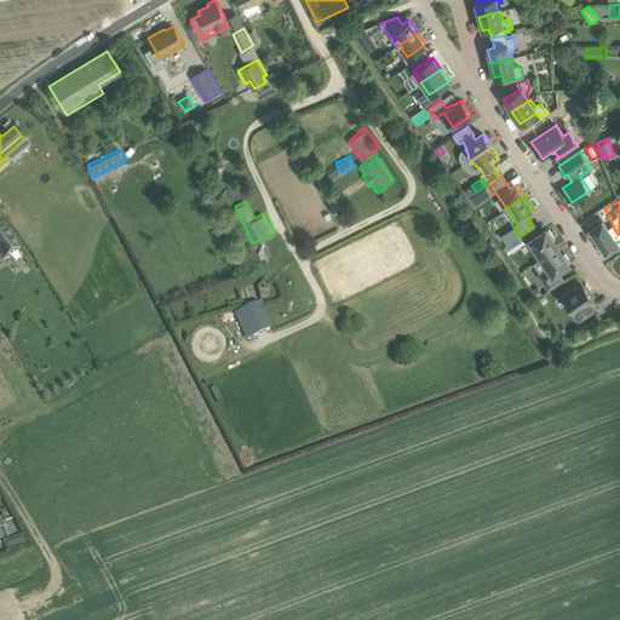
[(600,220),(598,218),(590,224),(591,225),(589,228),(606,251),(619,241),(619,235),(615,239),(602,218),(600,220)]
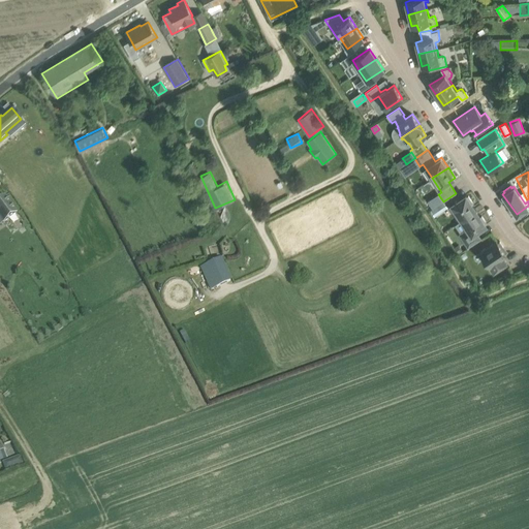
[(476,210),(472,204),(473,203),(468,195),(467,196),(466,194),(450,205),(452,205),(449,206),(460,221),(462,220),(476,210)]
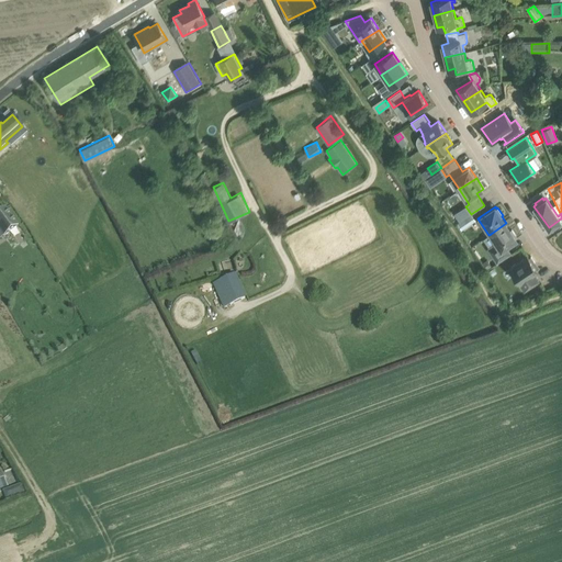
[(0,239),(3,237),(4,237),(18,227),(6,209),(0,212),(0,239)]
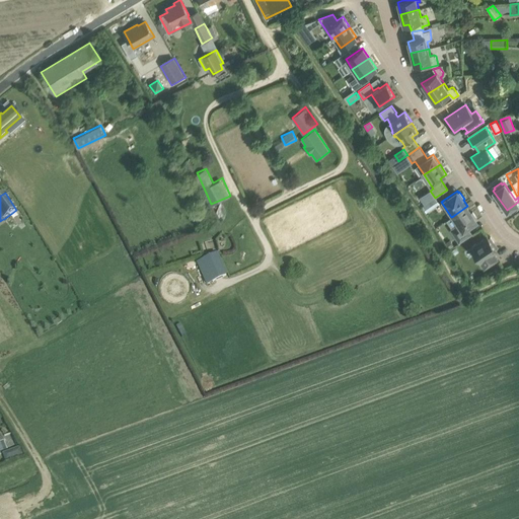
[(430,202),(423,206),(426,211),(433,207),(430,202)]
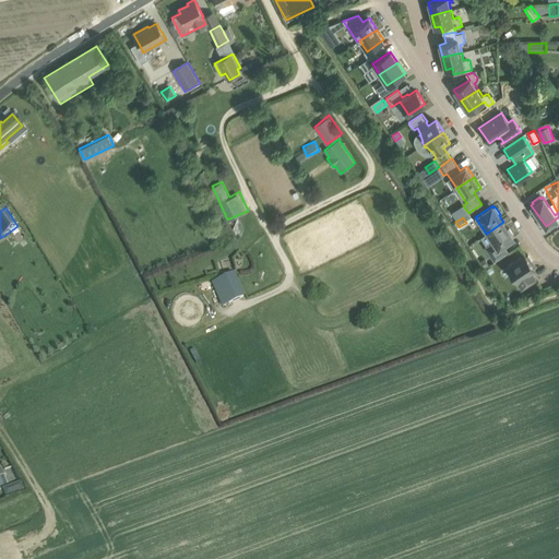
[(513,238),(512,236),(513,235),(509,228),(508,229),(503,222),(488,233),(494,240),(484,247),(495,262),(509,252),(503,245),(513,238)]
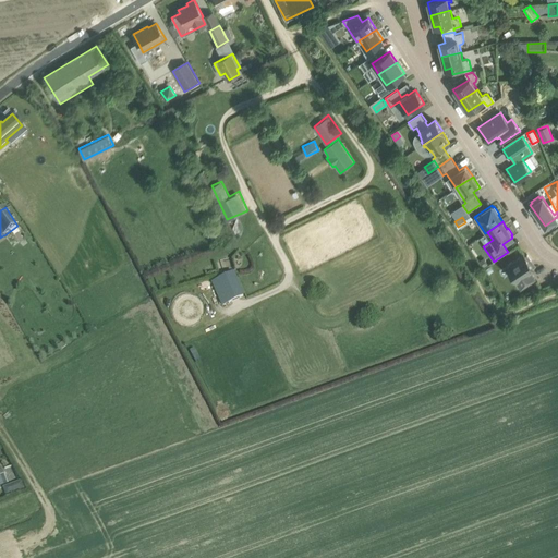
[(524,254),(506,266),(521,289),(535,279),(531,271),(534,269),(530,263),(532,261),(528,254),(525,256),(524,254)]
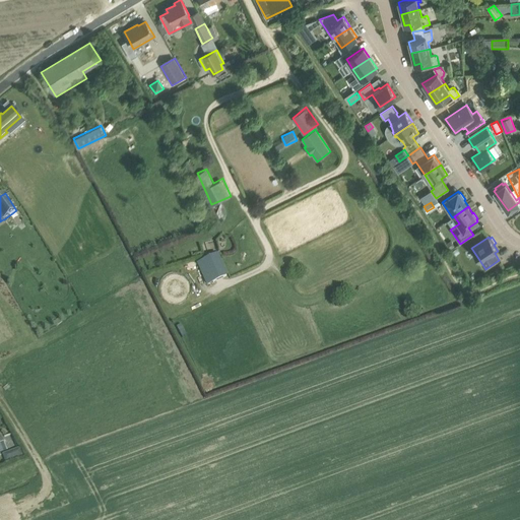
[(451,240),(447,243),(451,249),(455,246),(451,240)]
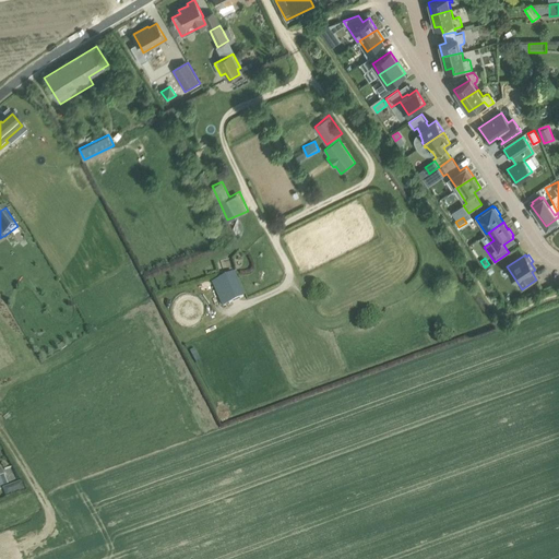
[(234,274),(217,282),(227,305),(245,297),(234,274)]
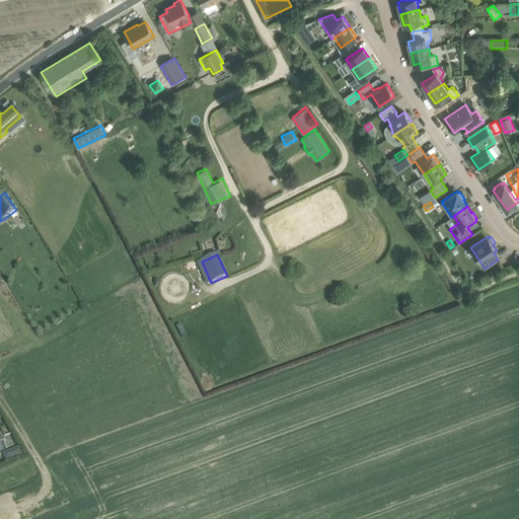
[(20,447),(8,452),(11,459),(23,455),(20,447)]
